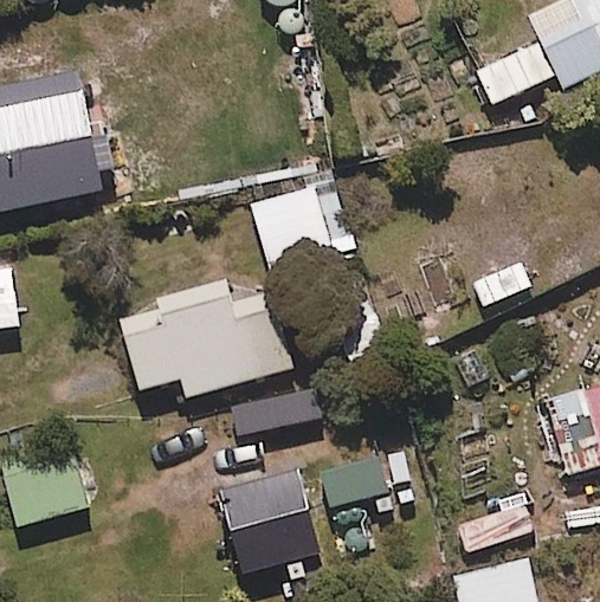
[(560,0),(528,15),(539,38),(455,77),(473,117),(557,78),(565,92),(599,75),(599,0),(560,0)]
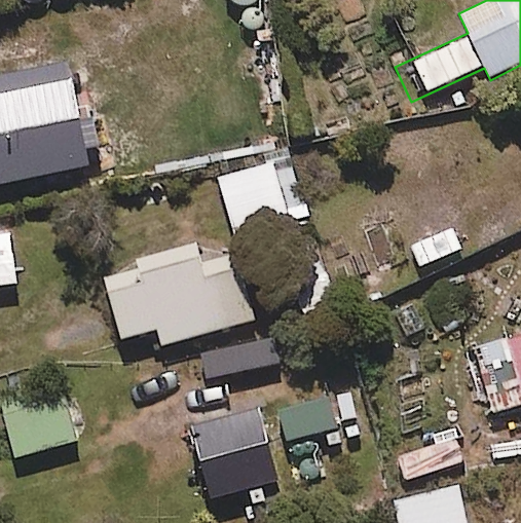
[(126,122),(83,60),(3,115),(29,152),(66,126),(77,142),(105,123),(111,133),(126,122)]
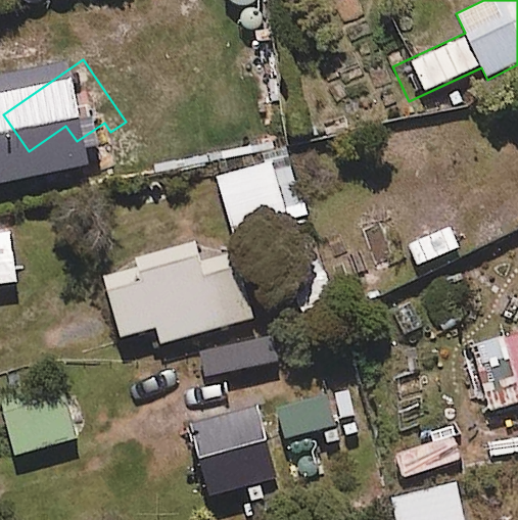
[(326,309),(285,157),(217,176),(237,251),(247,248),(264,308),(297,298),(301,315),(326,309)]
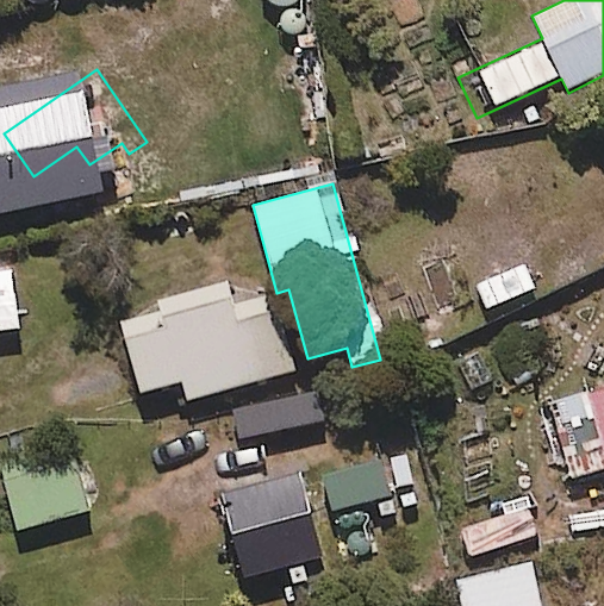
[(467,295),(455,254),(418,263),(429,305),(467,295)]
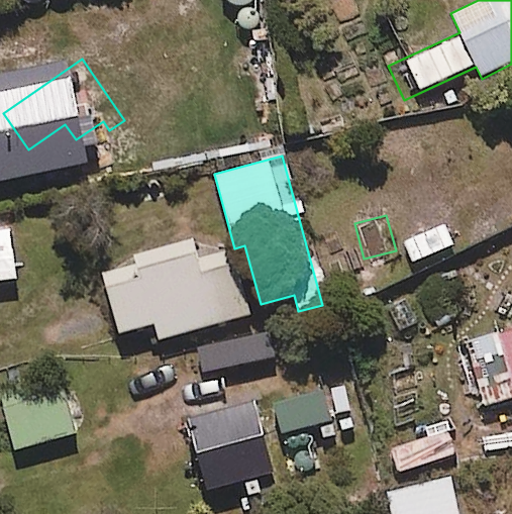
[(242,315),(221,240),(104,273),(120,332),(155,323),(159,338),(242,315)]
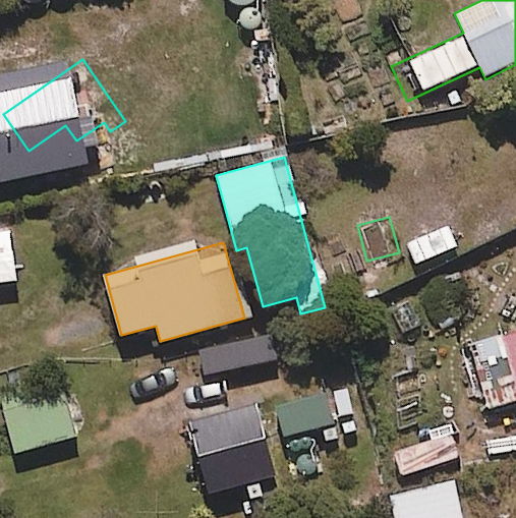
[(515,331),(469,346),(488,408),(515,399),(515,331)]
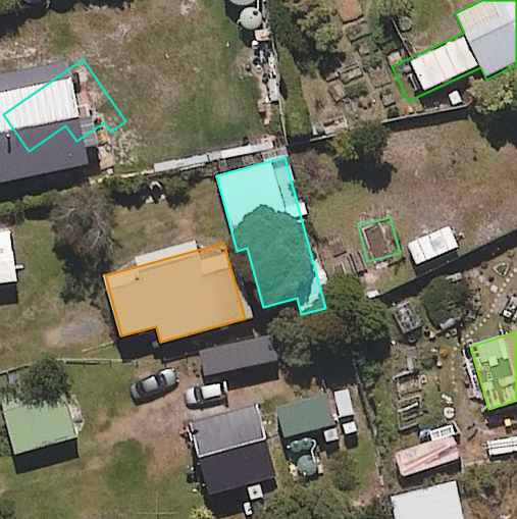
[(64,395),(3,410),(13,452),(74,437),(64,395)]
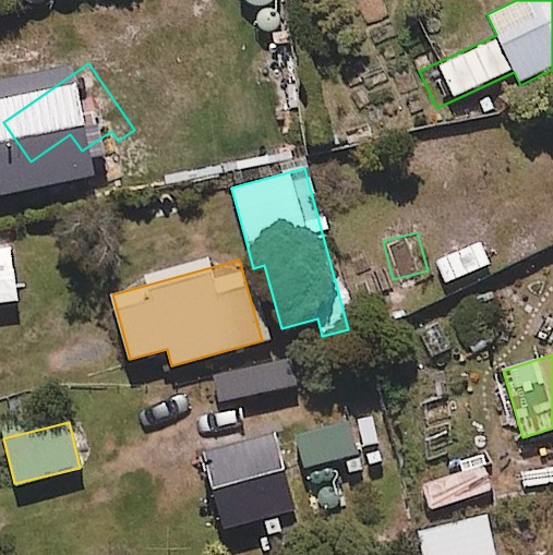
[(359,456),(352,423),(296,434),(302,467),(359,456)]
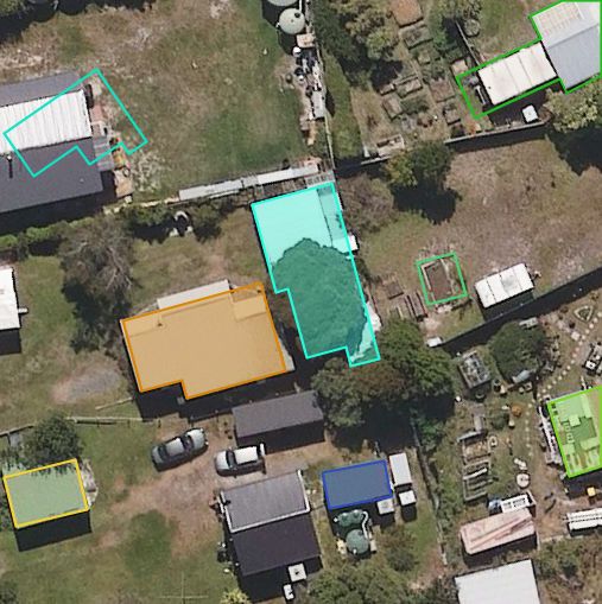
[(321,553),(302,476),(223,495),(244,573),(321,553)]
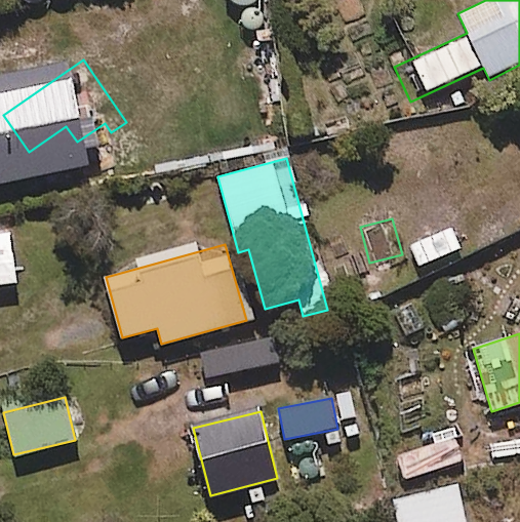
[(463,521),(456,486),(393,499),(397,521),(463,521)]
